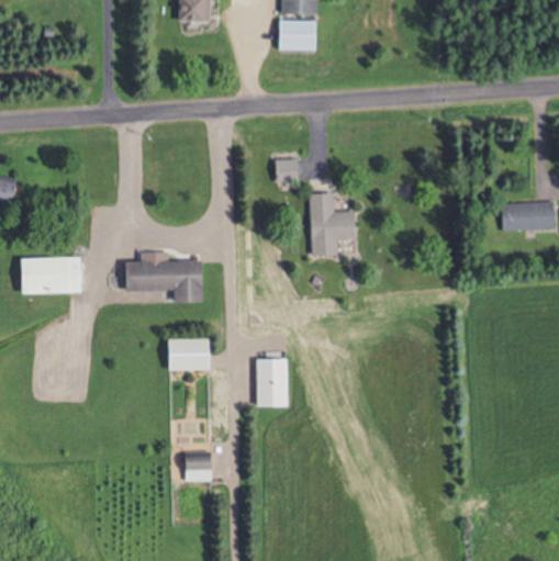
[(177,0),(177,22),(207,23),(207,0),(177,0)]
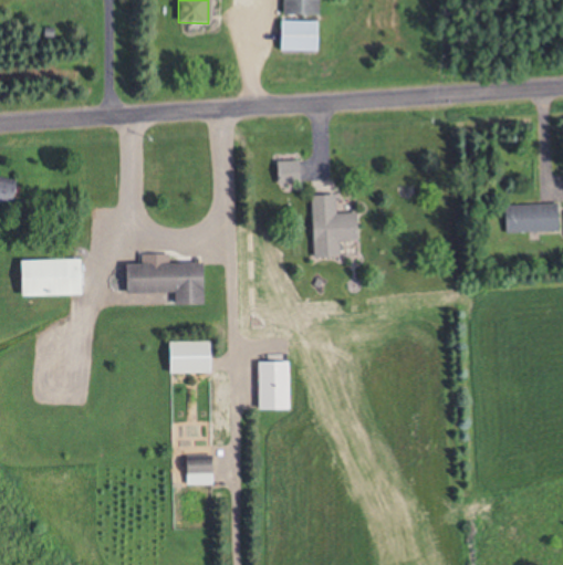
[(320,0),(281,0),(282,16),(320,16),(320,0)]
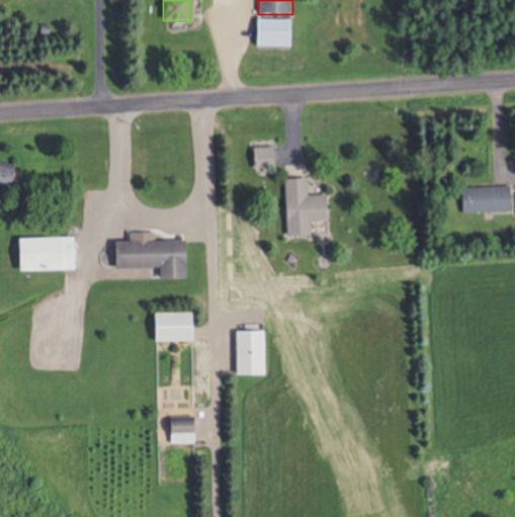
[(291,47),(291,19),(257,19),(257,47),(291,47)]
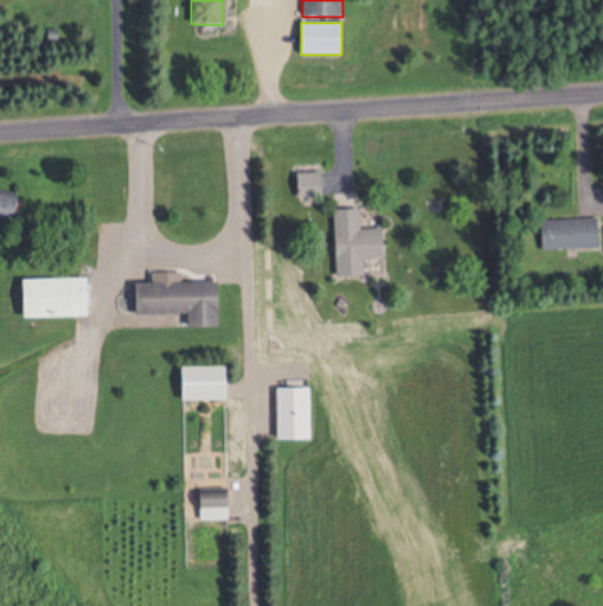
[(297,172),(297,197),(322,197),(322,172),(297,172)]
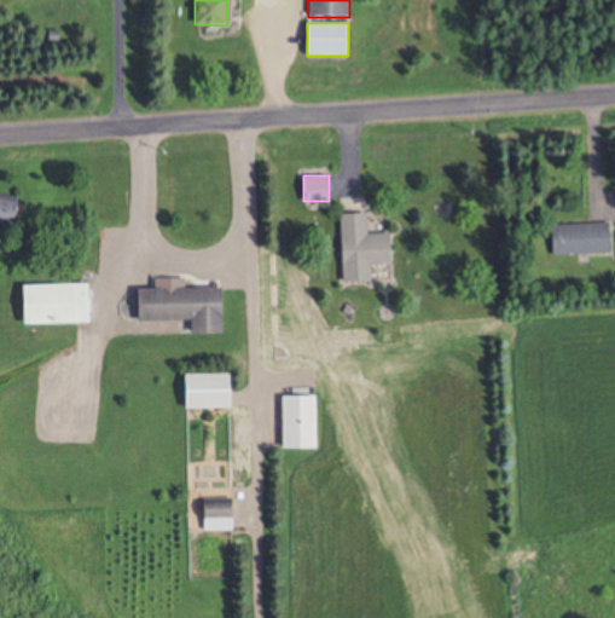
[(0,219),(22,221),(23,197),(0,195),(0,219)]
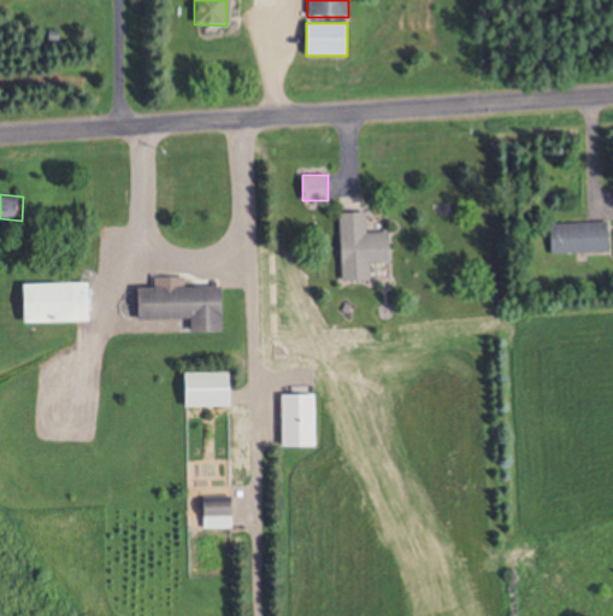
[(371,281),(371,263),(390,263),(390,233),(365,234),(365,213),(340,213),(341,281),(371,281)]
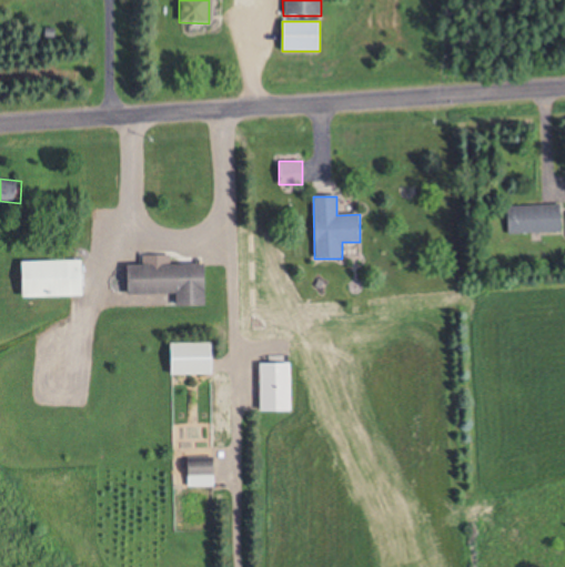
[(561,205),(505,206),(506,233),(562,232),(561,205)]
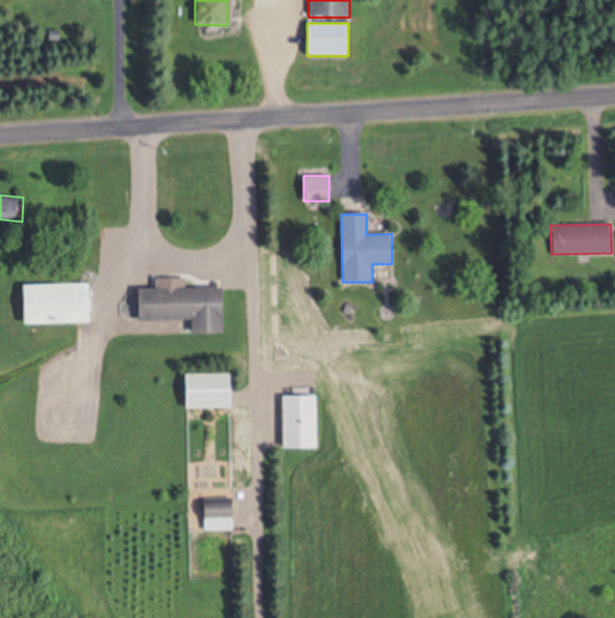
[(184,289),(184,279),(154,279),(154,290),(137,290),(137,321),(190,321),(190,334),(224,334),(224,289),(184,289)]
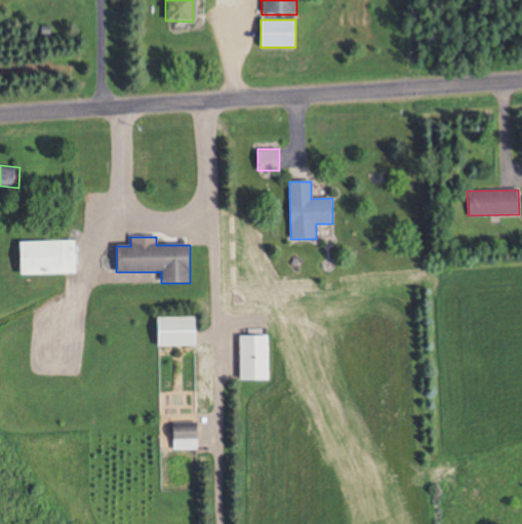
[(79,275),(78,241),(21,241),(21,275),(79,275)]
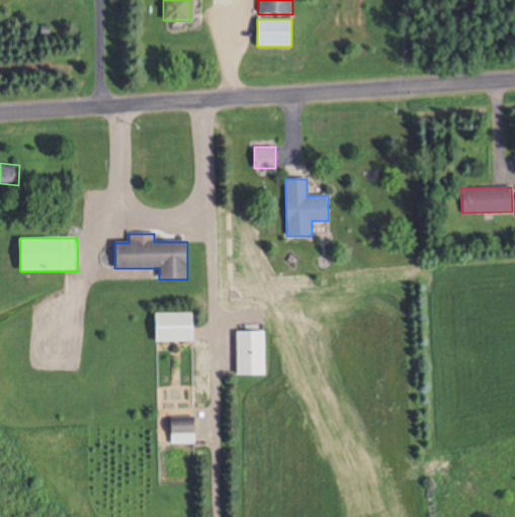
[(195,342),(195,313),(156,313),(156,342),(195,342)]
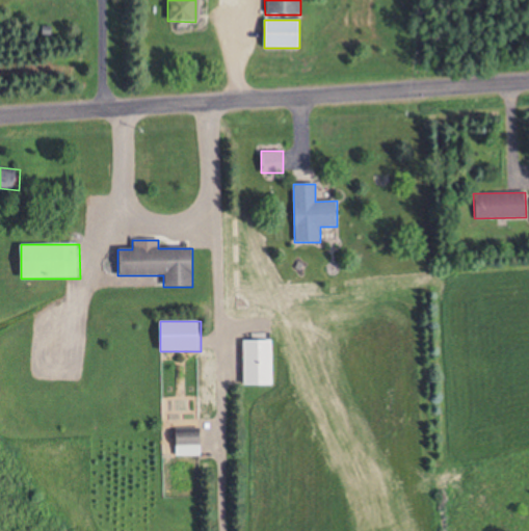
[(176,456),(201,456),(201,432),(176,432),(176,456)]
